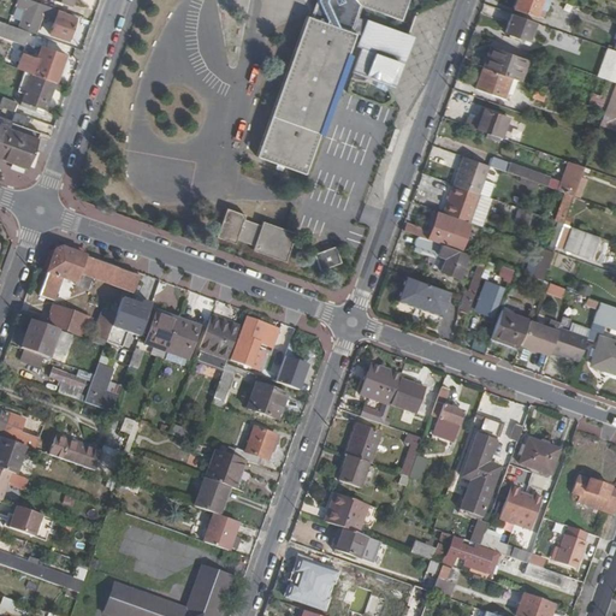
[(30,31),(34,33),(42,13),(49,17),(48,19),(54,21),(49,34),(66,40),(75,18),(64,13),(65,11),(31,0),(17,0),(16,5),(27,9),(19,28),(30,31)]
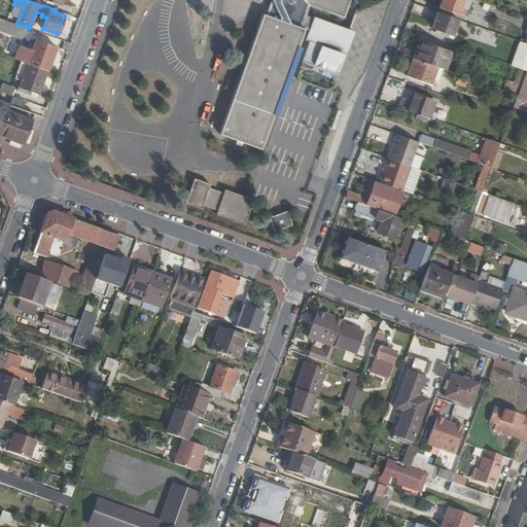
[(270,0),(265,15),(261,14),(218,134),(260,149),(304,29),(300,28),(301,26),(305,13),(308,6),(343,19),(349,0),(270,0)]
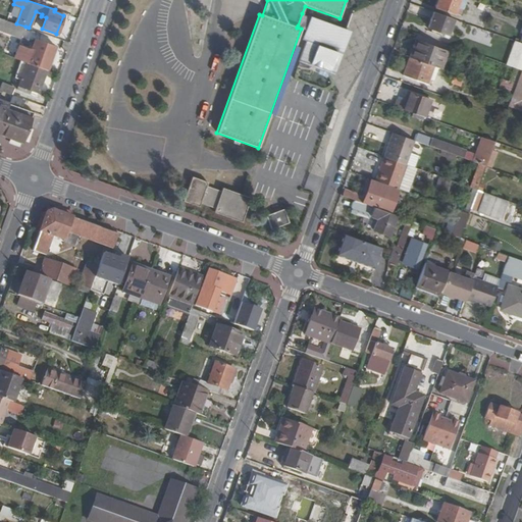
[(454,13),(458,0),(435,0),(434,6),(454,13)]
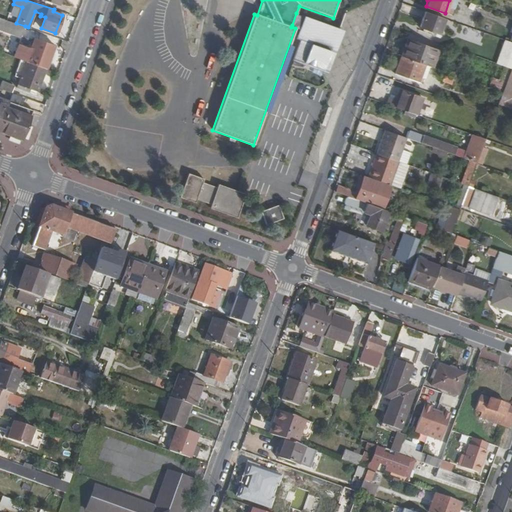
[(443,17),(425,10),(421,23),(422,23),(432,27),(432,31),(437,33),(443,17)]
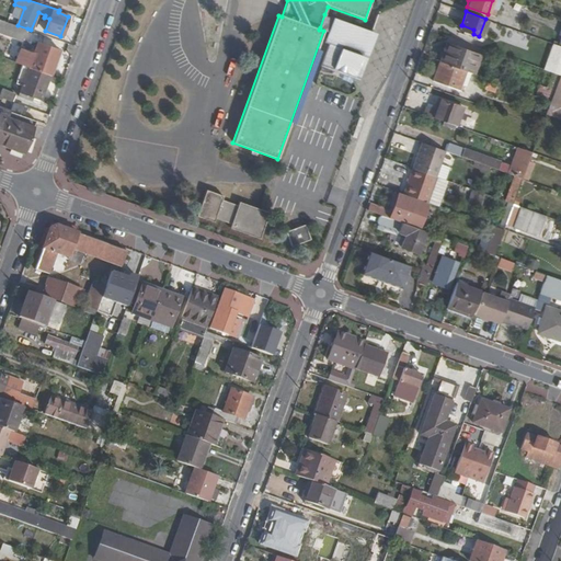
[(362,55),(354,76),(361,79),(377,32),(371,30),(333,16),(333,18),(324,14),(320,27),(328,31),(324,42),(329,43),(322,65),(333,68),(341,47),(362,55)]
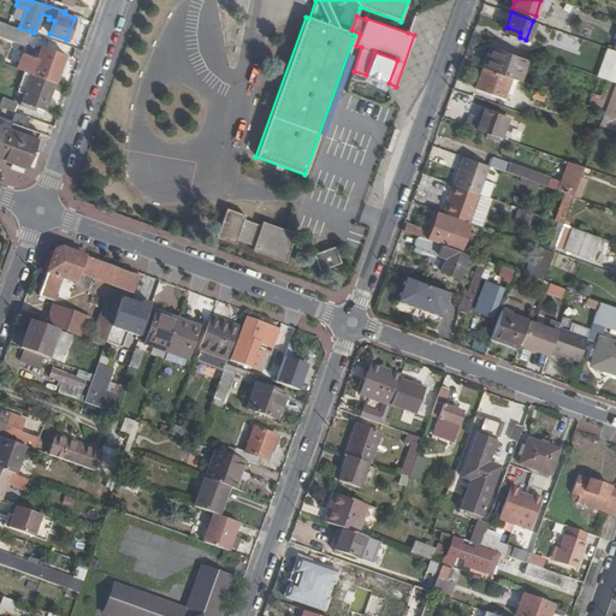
[(0,34),(25,42),(30,31),(19,28),(0,21),(0,34)]
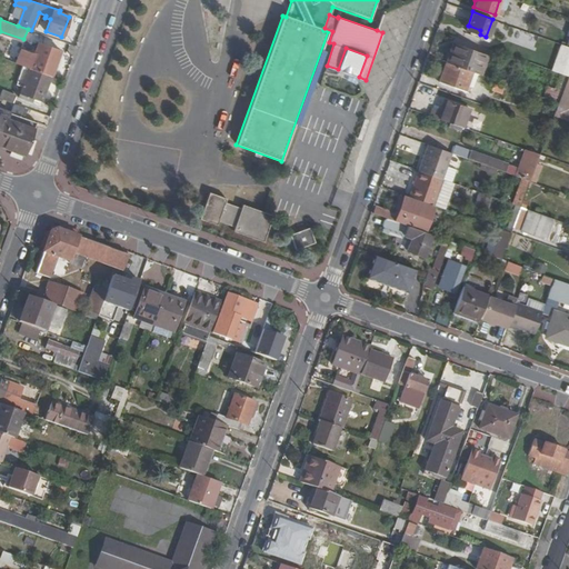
[(531,45),(535,35),(513,27),(509,36),(531,45)]
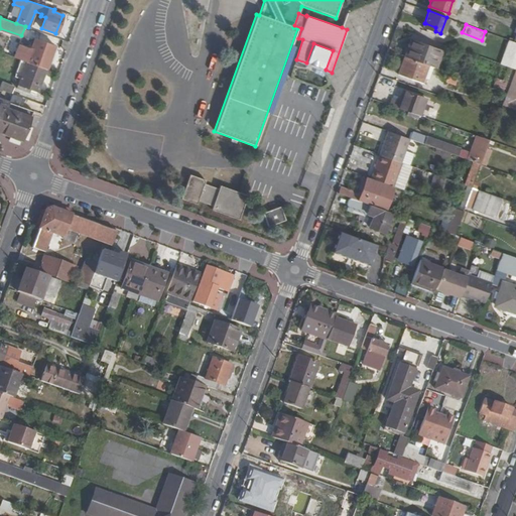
[(26,61),(44,69),(53,45),(34,38),(26,61)]
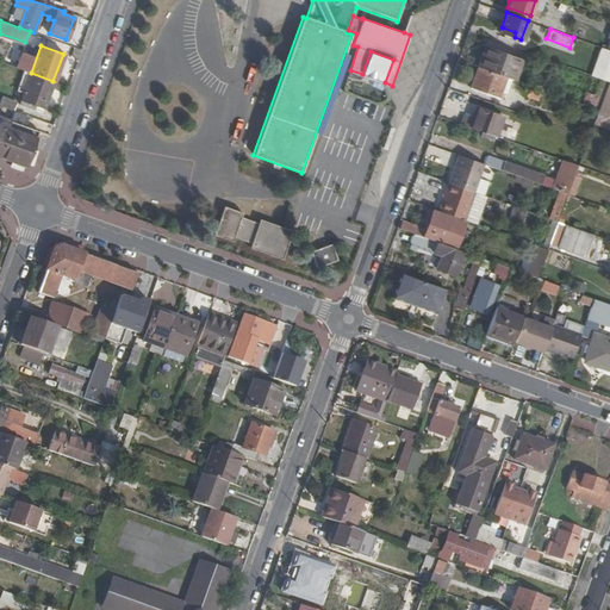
[(511,78),(515,80),(523,58),(486,45),(479,66),(506,75),(511,78)]
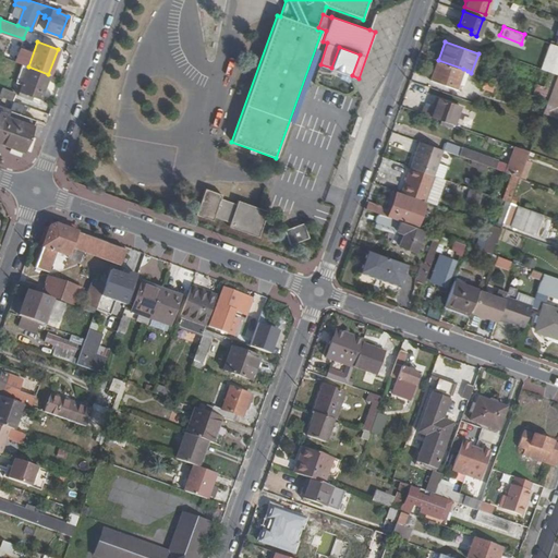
[(556,74),(557,68),(557,45),(549,43),(540,68),(556,74)]
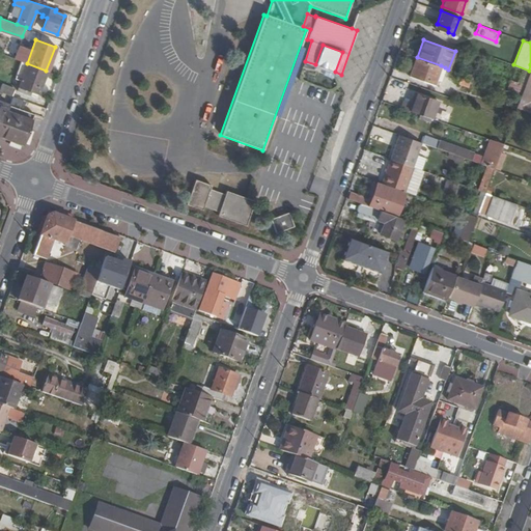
[(323,45),(315,64),(335,72),(342,52),(323,45)]
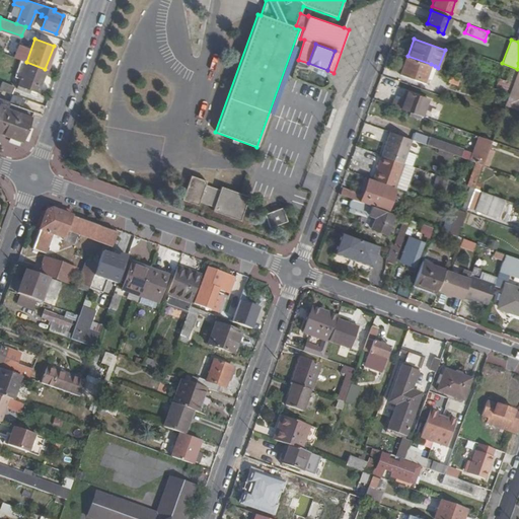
[(408,56),(406,56),(399,73),(424,82),(426,77),(431,64),(408,56)]
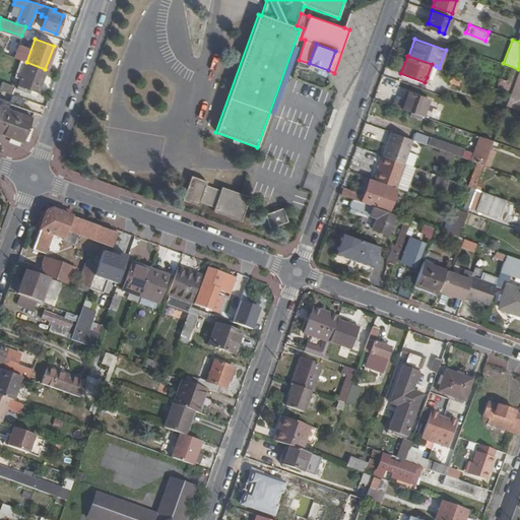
[(37,91),(45,69),(26,62),(17,88),(28,92),(29,88),(37,91)]
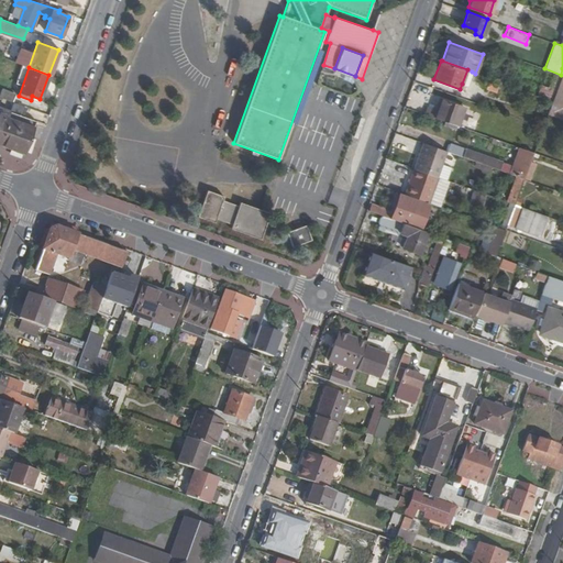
[(467,85),(472,72),(467,69),(462,84),(467,85)]
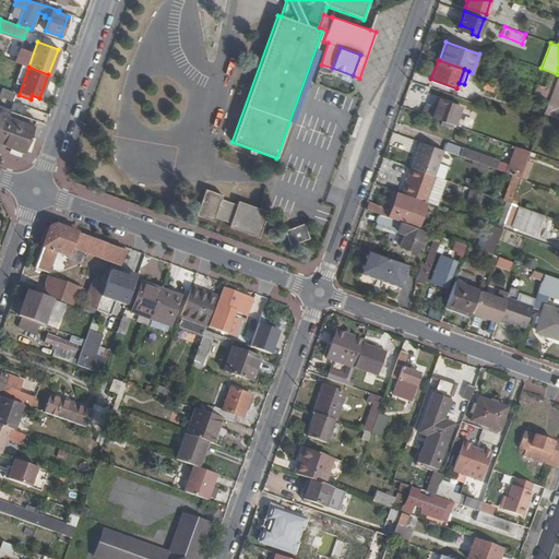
[(558,75),(546,114),(558,117),(558,75)]
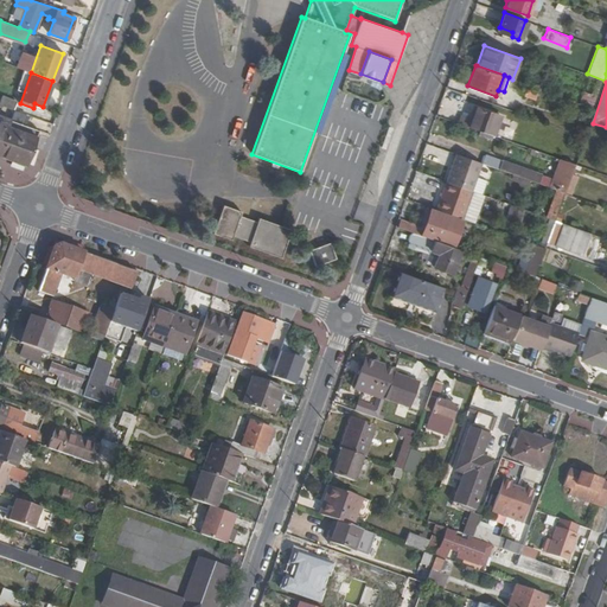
[(0,100),(0,104),(14,109),(17,102),(1,96),(0,100)]
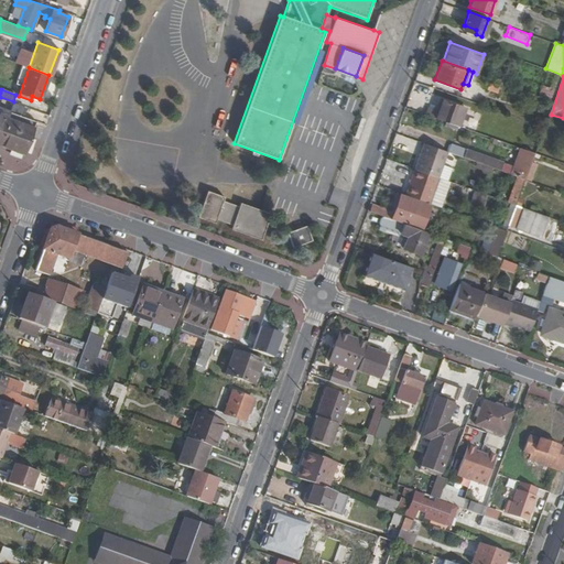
[(426,114),(461,127),(467,108),(442,98),(437,109),(430,106),(426,114)]
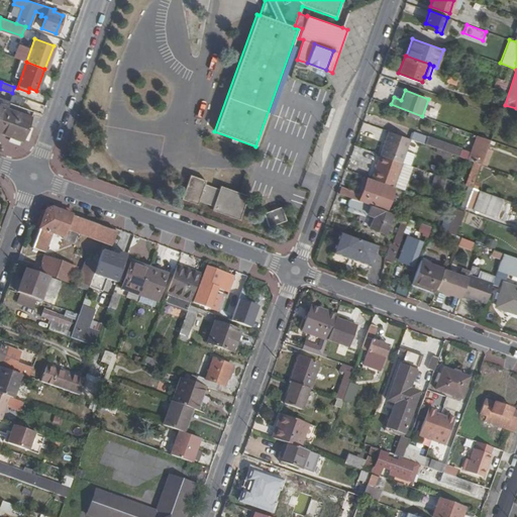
[(9,101),(0,124),(0,132),(17,139),(22,137),(33,110),(14,103),(17,96),(12,93),(9,101)]
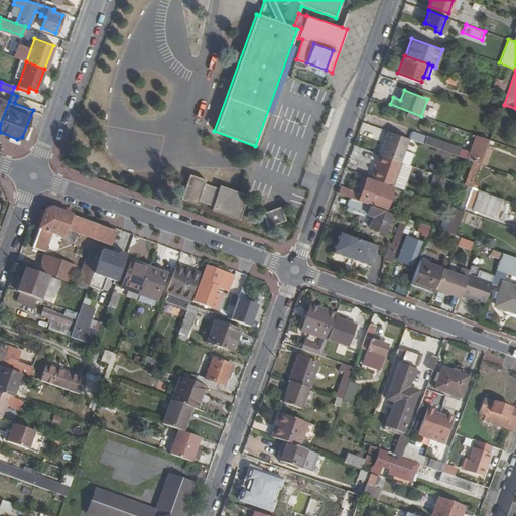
[(0,124),(9,101),(0,98),(0,124)]
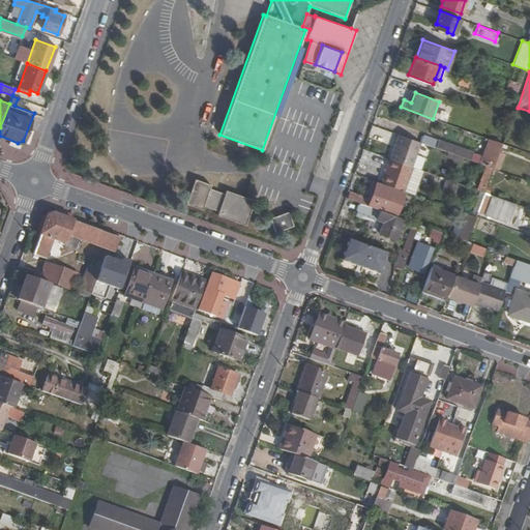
[(340,111),(332,129),(336,130),(343,112),(340,111)]
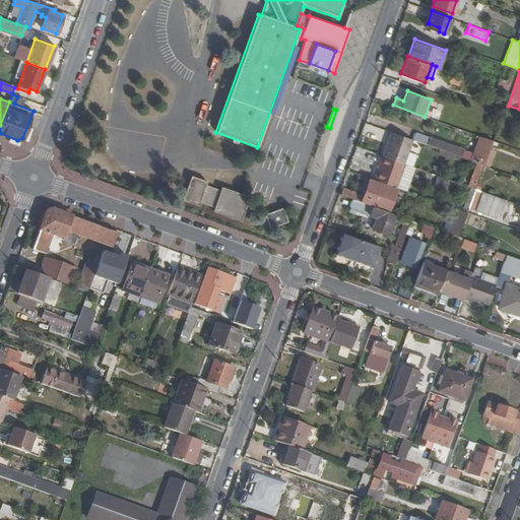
[(390,131),(382,155),(402,164),(403,164),(412,139),(390,131)]
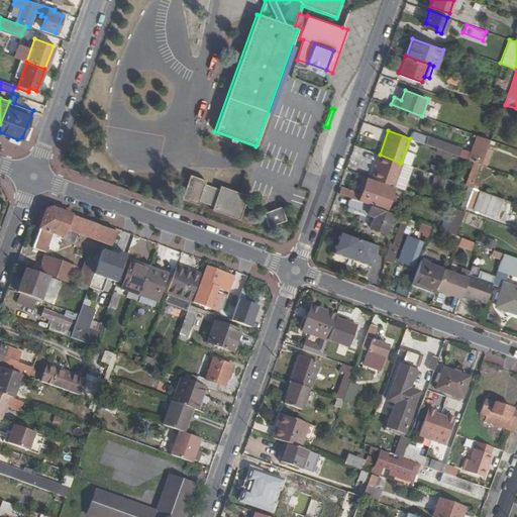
[(412,131),(410,138),(416,141),(419,133),(412,131)]
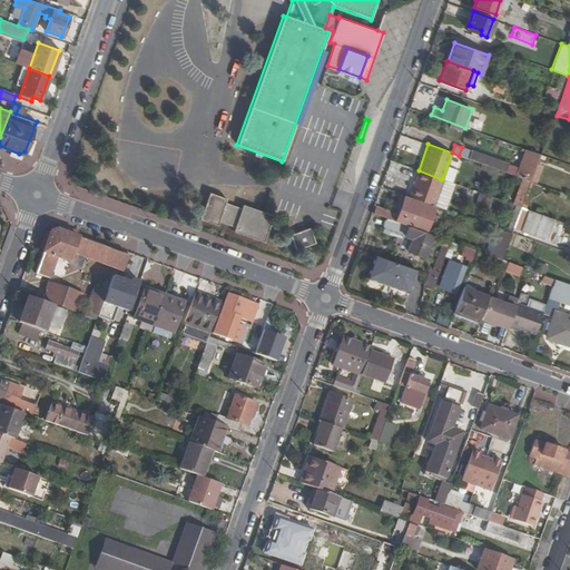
[(530,182),(536,164),(539,155),(528,150),(520,168),(462,147),(459,156),(530,182)]
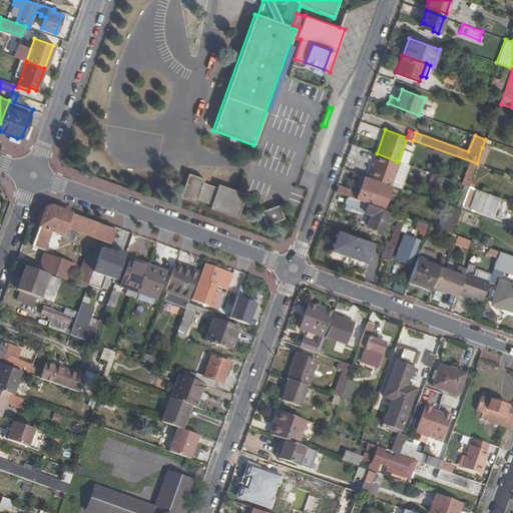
[(477,163),(482,165),(488,149),(482,147),(477,163)]
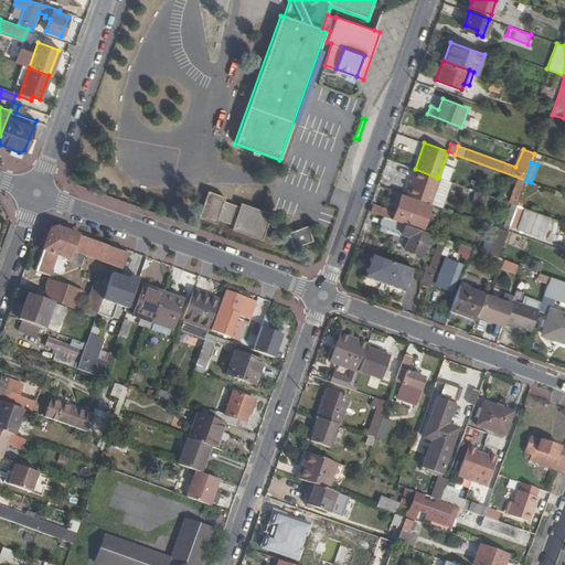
[(415,169),(406,194),(428,203),(433,190),(437,178),(415,169)]
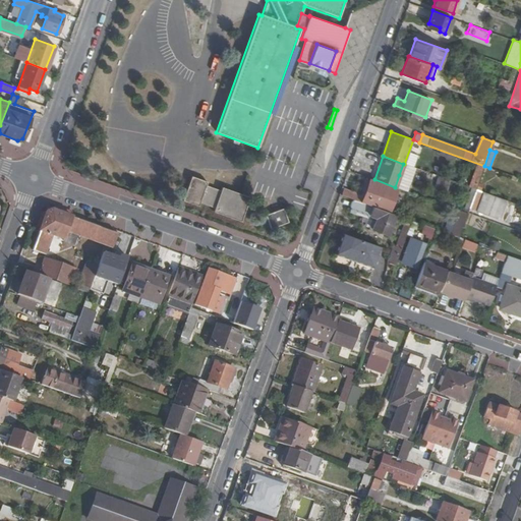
[(399,175),(395,187),(404,190),(408,178),(399,175)]
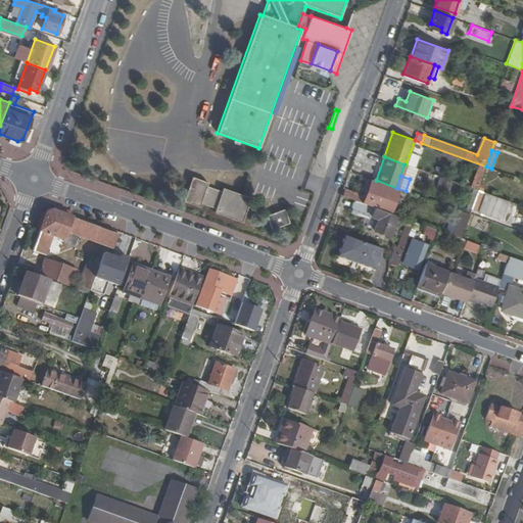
[(471,184),(478,187),(481,179),(474,176),(471,184)]
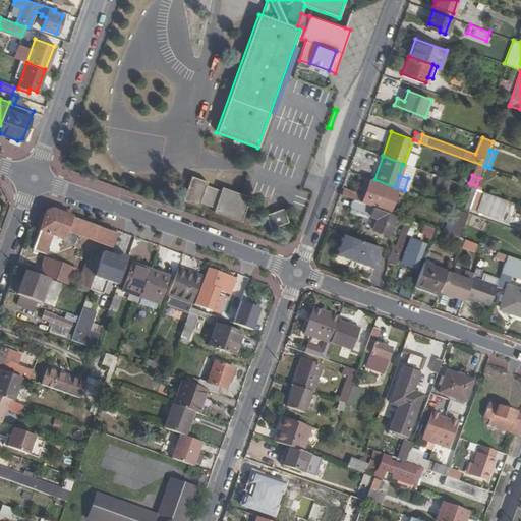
[(213,212),(241,222),(250,196),(222,186),(220,190),(207,185),(208,182),(191,176),(182,200),(198,207),(199,203),(214,208),(213,212)]
